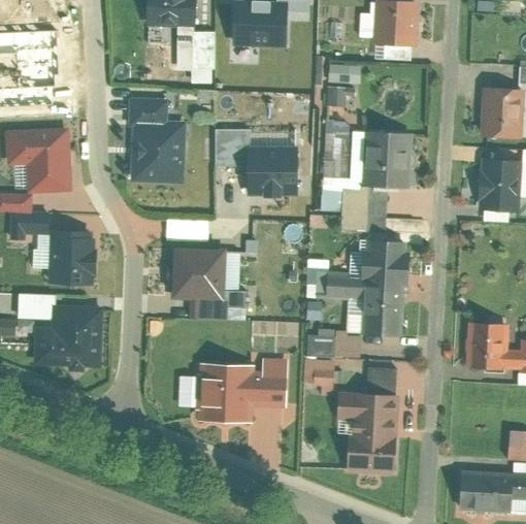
[(148,0),(148,25),(176,26),(195,26),(194,0),(148,0)]
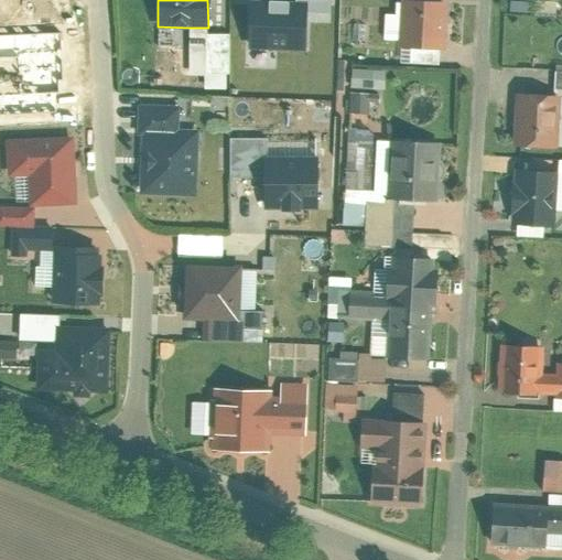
[(248,0),(248,46),(307,47),(307,0),(248,0)]
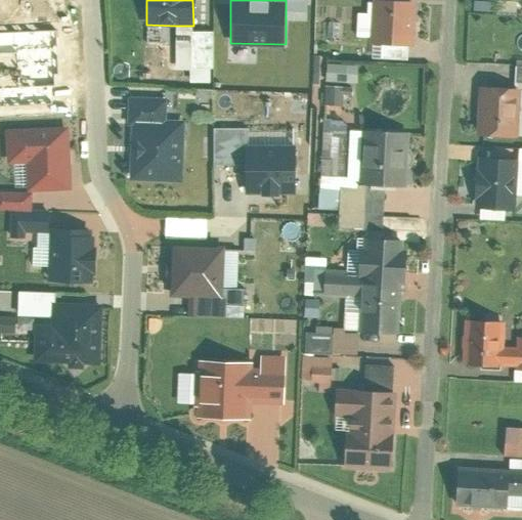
[(370,44),(414,46),(415,1),(372,0),(370,44)]
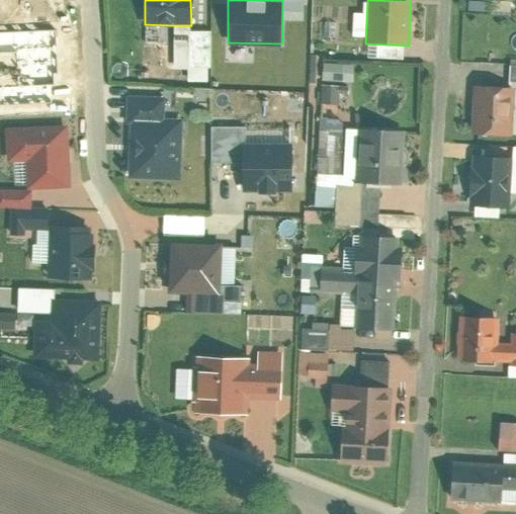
[(173,41),(188,41),(187,68),(209,68),(210,30),(190,30),(191,25),(173,25),(173,41)]
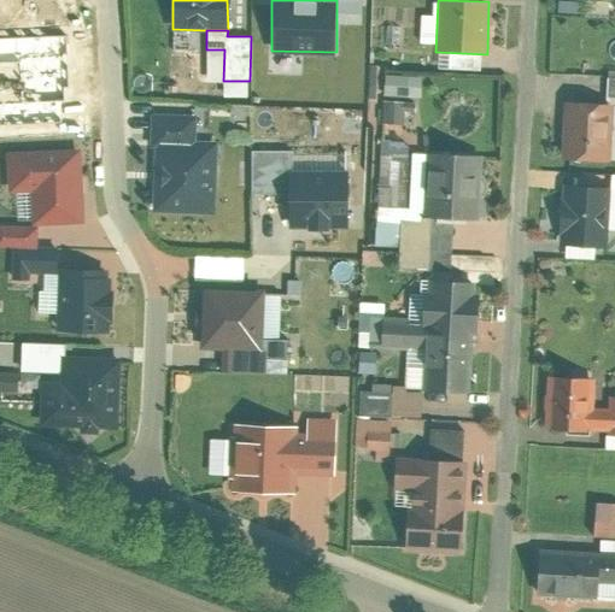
[(77,42),(0,45),(0,125),(81,122),(77,42)]
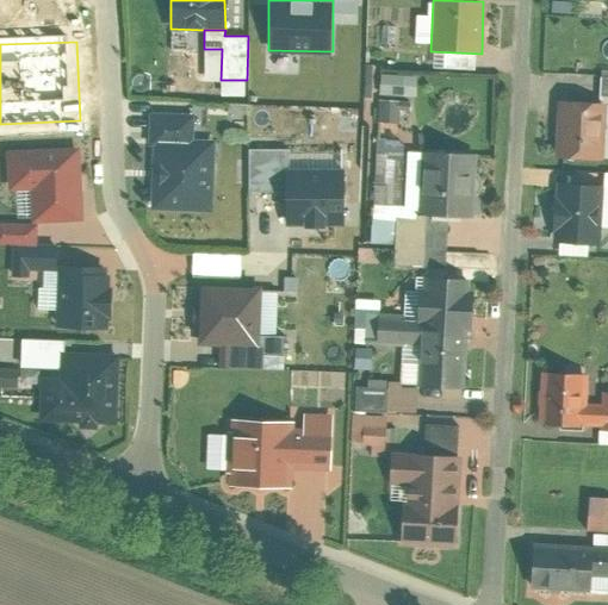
[(433,52),(432,67),(475,69),(475,54),(433,52)]
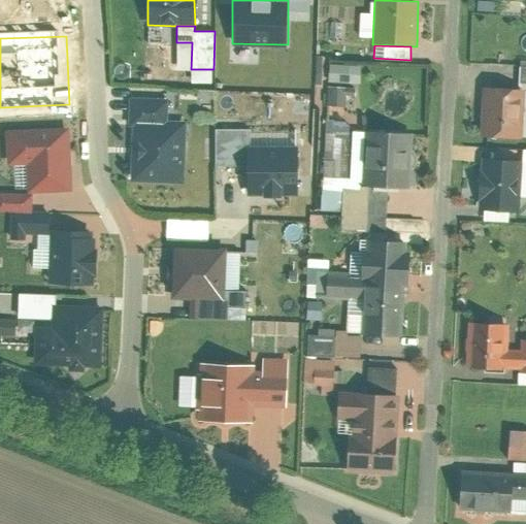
[(352,65),(329,63),(328,82),(351,84),(352,65)]
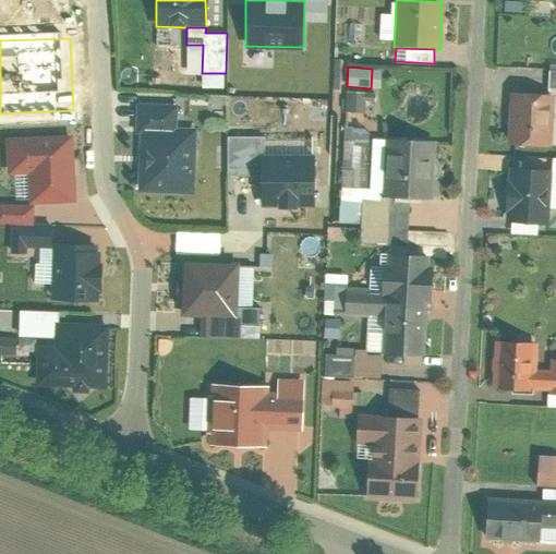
[(364,92),(347,91),(346,112),(364,112),(364,92)]
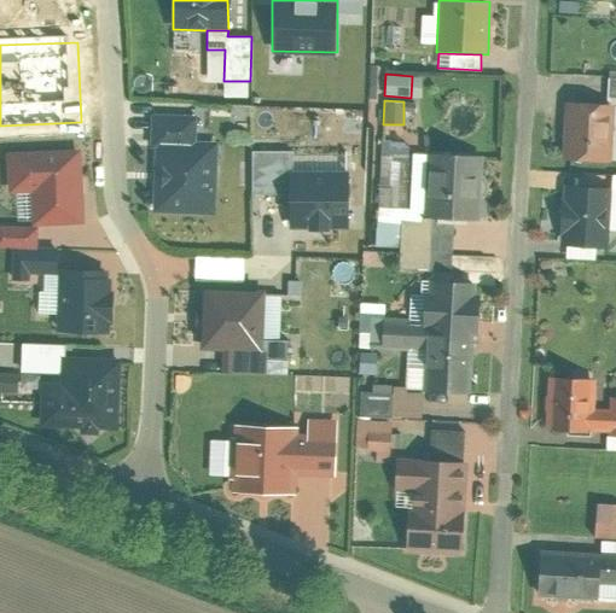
[(562,161),(610,163),(614,105),(565,103),(562,161)]
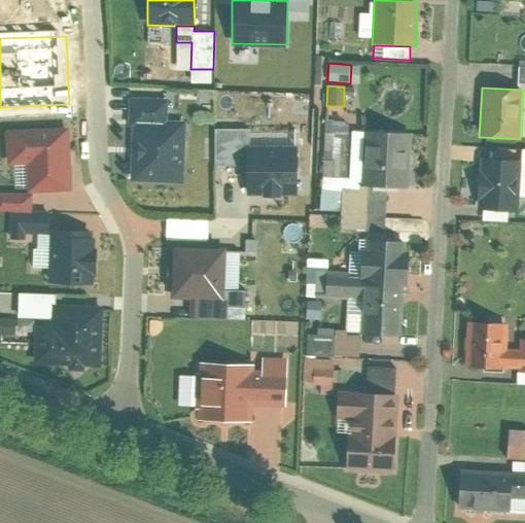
[(128,126),(132,126),(131,181),(183,182),(184,120),(167,120),(167,98),(129,98),(128,126)]
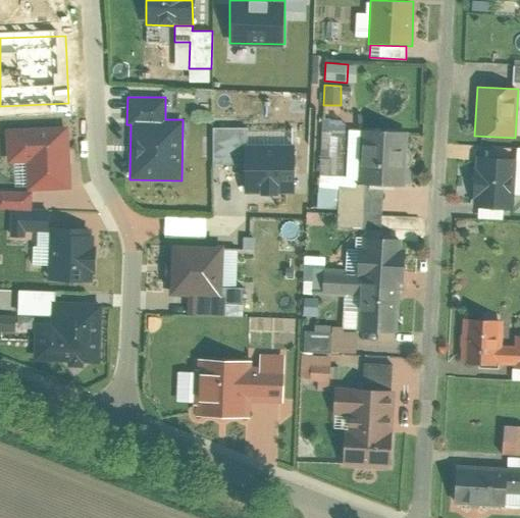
[(322,106),(318,176),(344,177),(347,108),(322,106)]
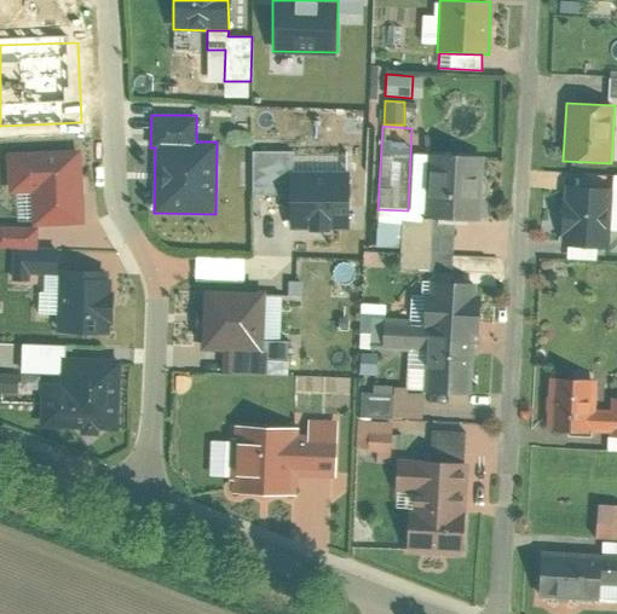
[(32,226),(82,224),(79,150),(6,152),(7,192),(30,192),(32,226)]
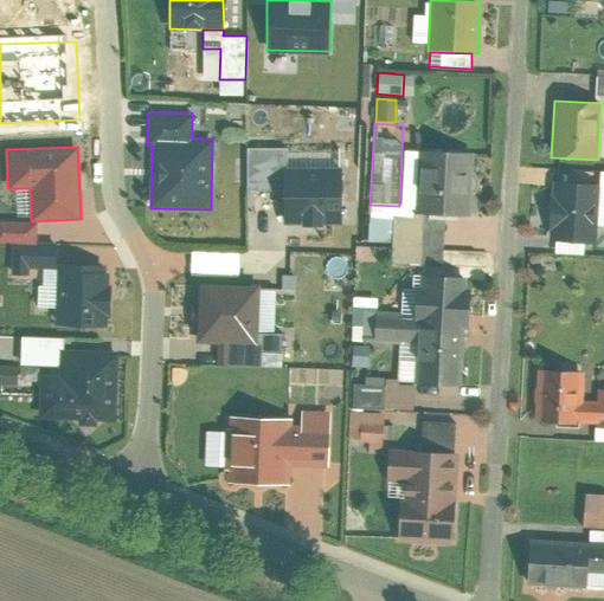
[(400,205),(416,206),(419,149),(404,148),(400,205)]
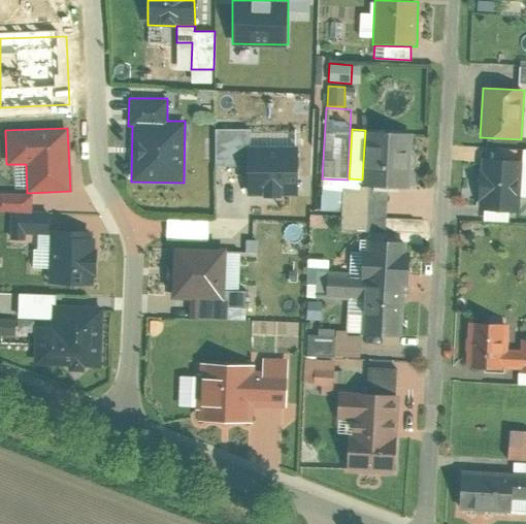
[(362,179),(362,185),(408,188),(412,132),(365,130),(362,179)]
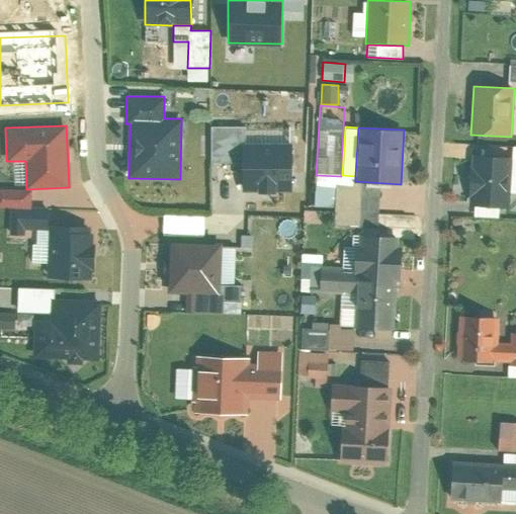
[(289,139),(237,140),(238,189),(290,189),(289,139)]
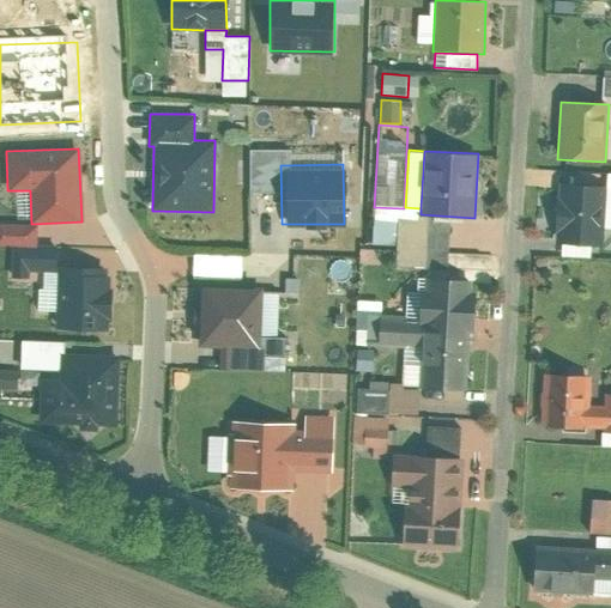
[(556,244),(602,247),(605,187),(558,184),(556,244)]
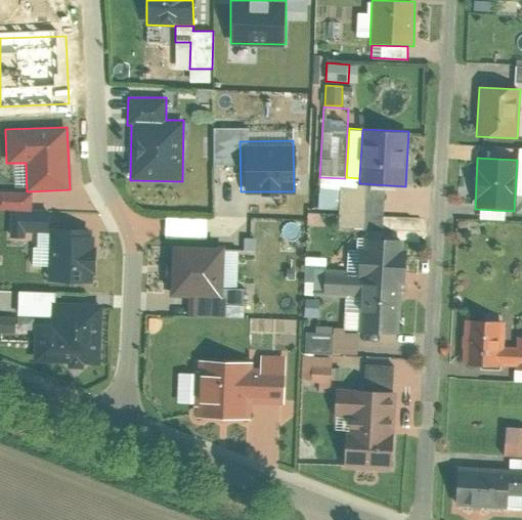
[(0,210),(30,211),(31,192),(0,191),(0,210)]
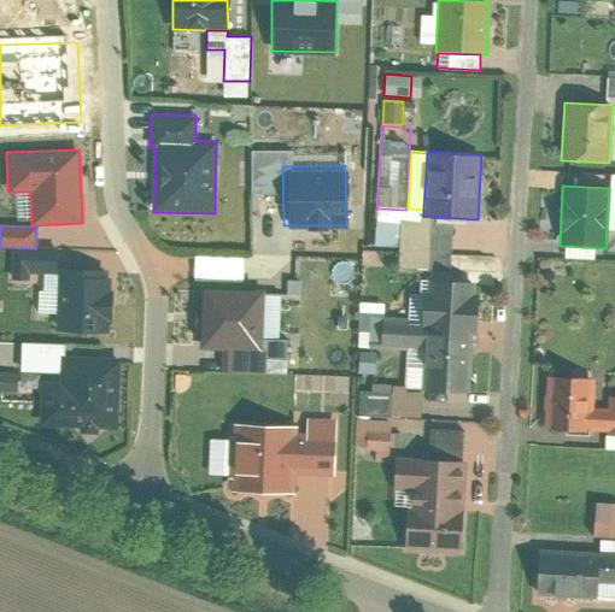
[(417,263),(417,230),(400,230),(400,263),(417,263)]
